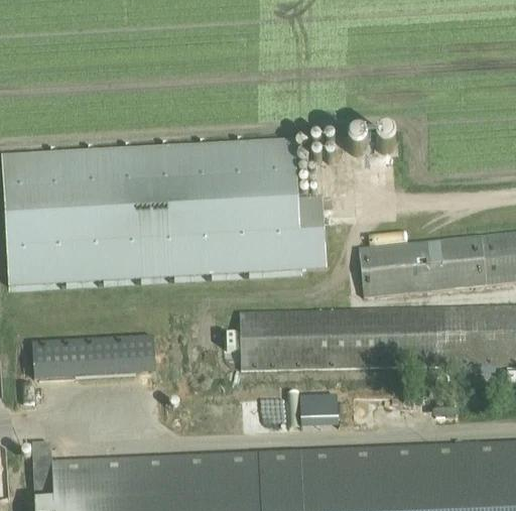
[(375,137),(374,142),(376,147),(380,151),(385,152),(390,151),(394,147),(395,142),(394,136),(390,132),(384,131),(379,133),(375,137)]
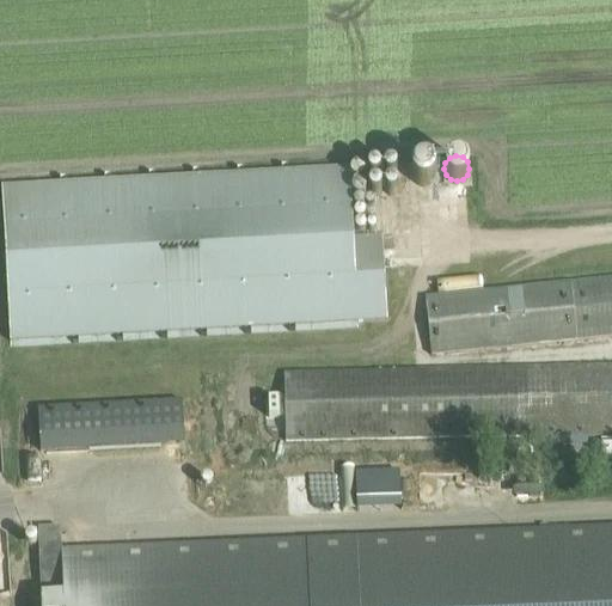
[(417,160),(412,164),(410,170),(412,177),(417,182),(423,183),(430,181),(434,176),(435,169),(433,164),(428,159),(422,158),(417,160)]
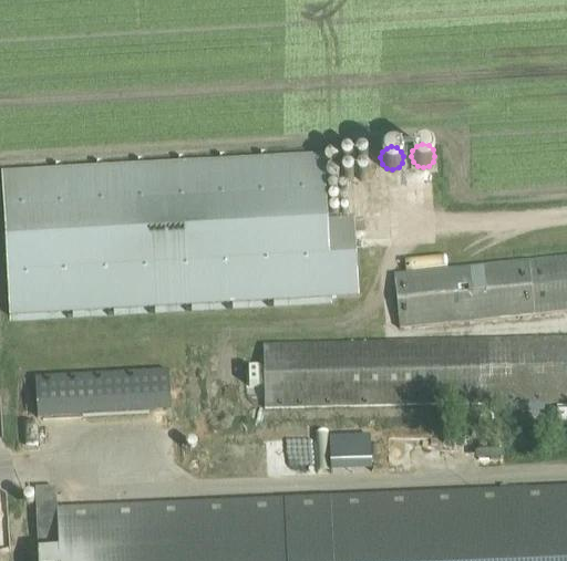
[(1,168),(9,312),(359,293),(354,215),(328,217),(323,151),(1,168)]
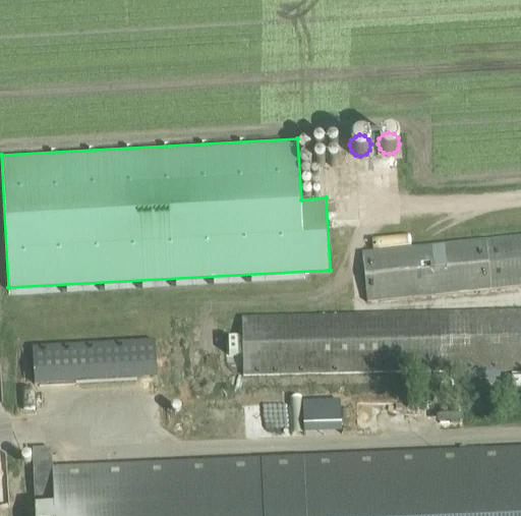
[(520,232),(362,248),(367,298),(520,282),(520,232)]
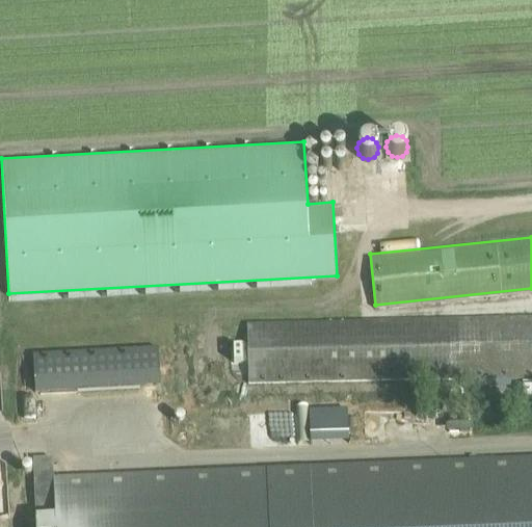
[(248,318),(248,376),(531,372),(531,313),(454,315),(248,318)]
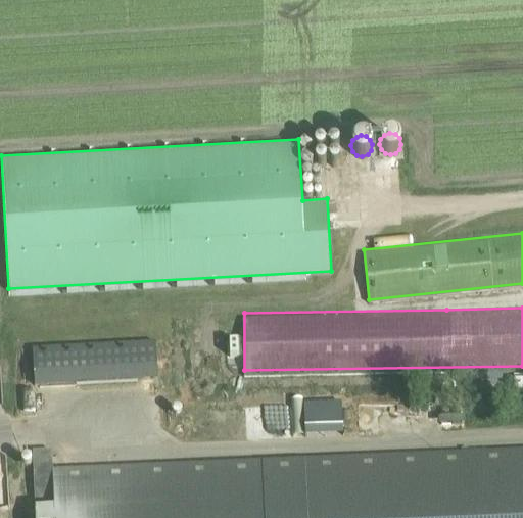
[(33,346),(35,387),(158,380),(155,339),(33,346)]
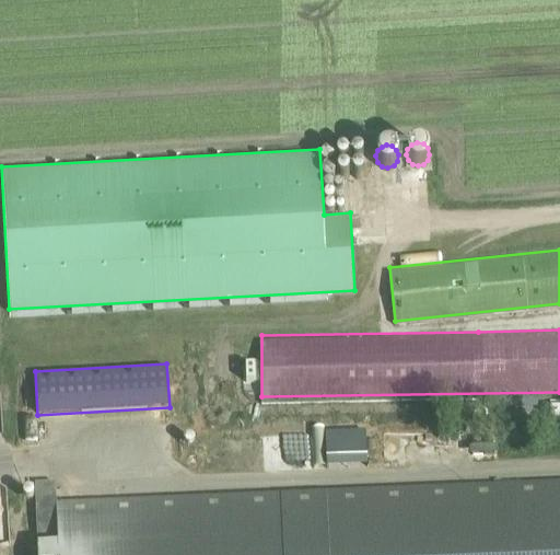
[(56,478),(35,480),(38,554),(559,554),(559,478),(57,500),(56,478)]
